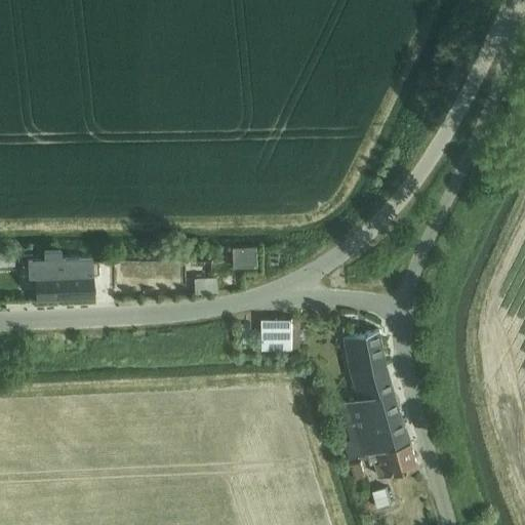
[(234,268),(257,267),(256,247),(233,248),(234,268)]
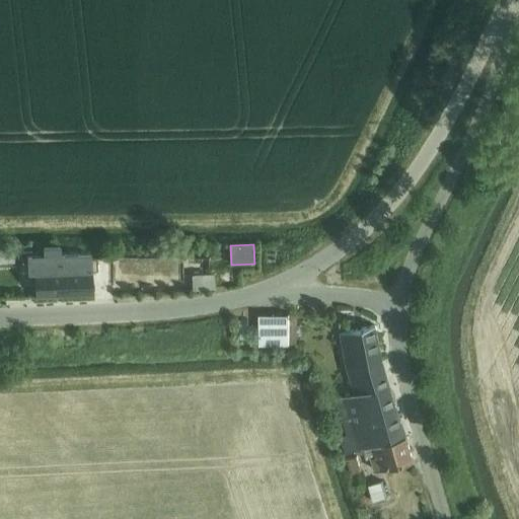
[(91,294),(90,260),(90,254),(60,256),(59,247),(43,247),(44,256),(27,257),(27,274),(34,274),(35,296),(91,294)]
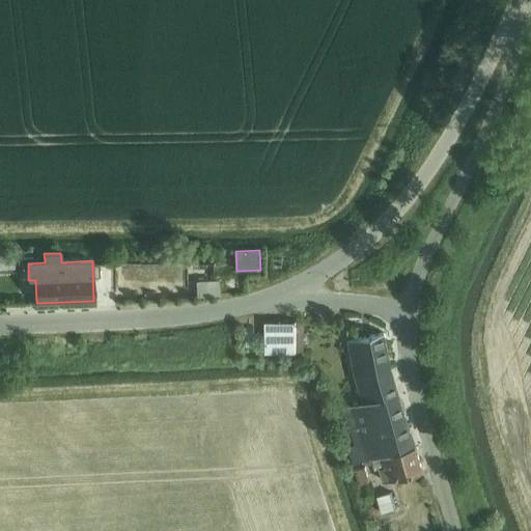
[(197,280),(197,296),(220,295),(219,279),(197,280)]
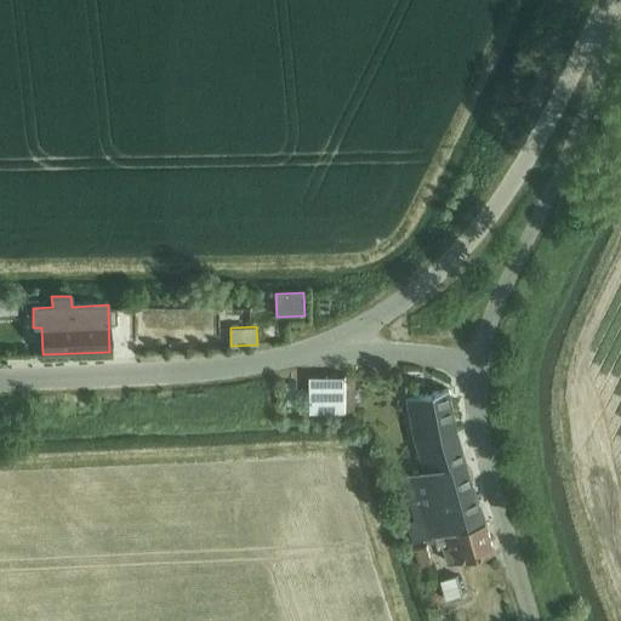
[(309,410),(345,411),(345,375),(309,375),(309,410)]
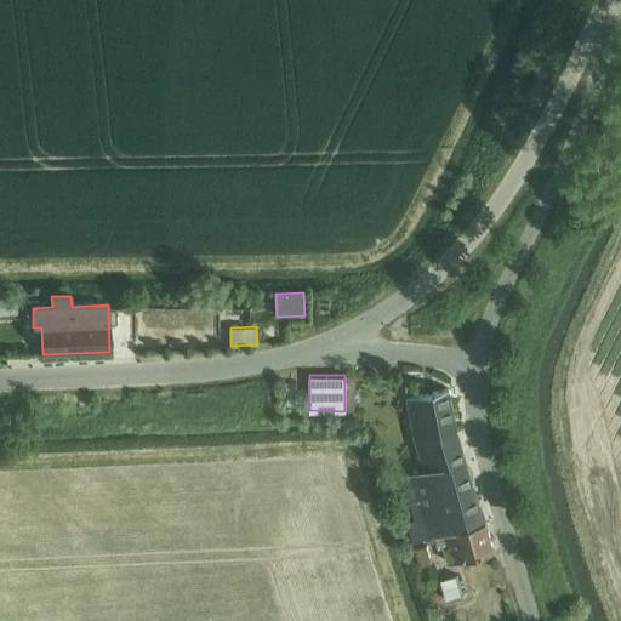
[(436,536),(445,533),(485,522),(456,431),(449,389),(406,397),(415,438),(425,469),(410,473),(429,537),(431,542),(437,541),(436,536)]
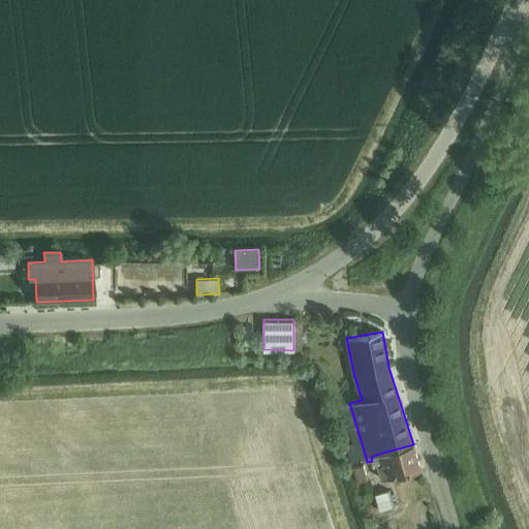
[(382,479),(396,476),(421,469),(413,444),(379,454),(382,464),(377,465),(382,479)]
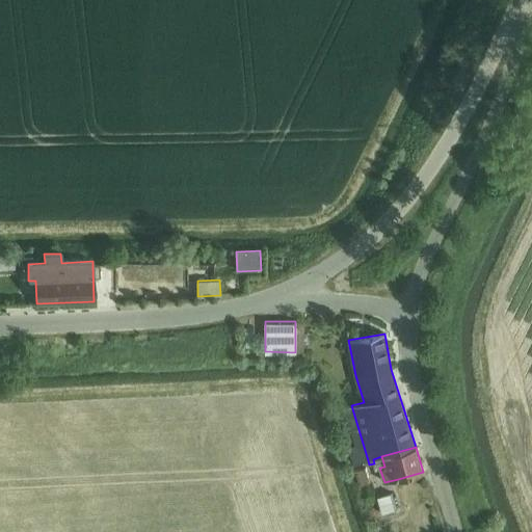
[(360,484),(369,482),(365,468),(355,470),(360,484)]
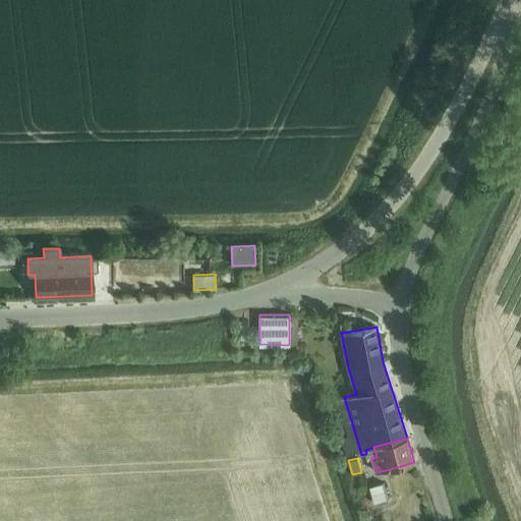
[(374,504),(388,500),(383,482),(369,486),(374,504)]
